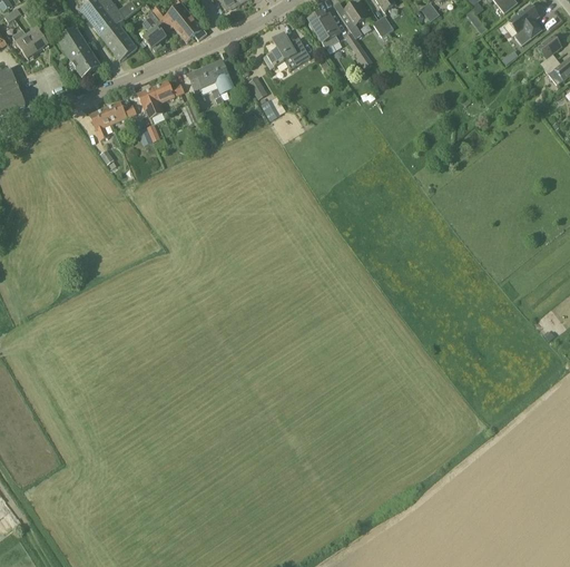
[(118,9),(111,0),(92,0),(80,9),(101,37),(118,23),(138,9),(131,0),(118,9)]
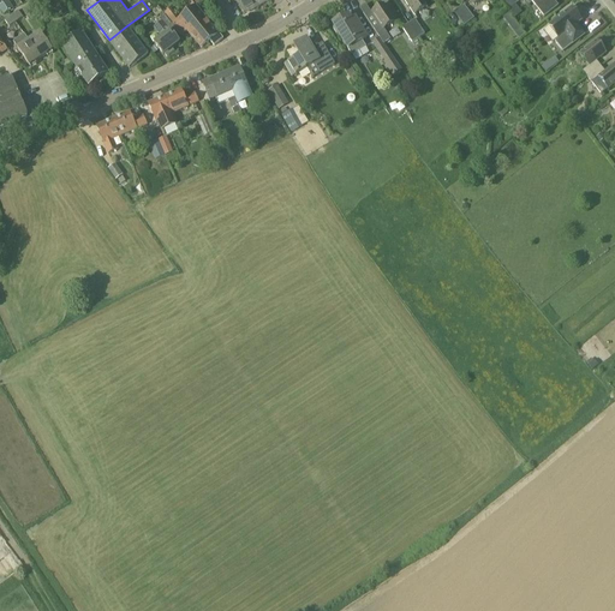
[(238,0),(245,12),(257,5),(255,0),(238,0)]
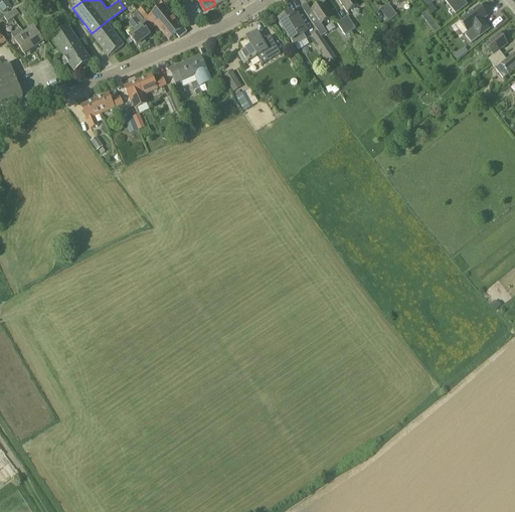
[(340,0),(347,10),(358,3),(356,0),(340,0)]
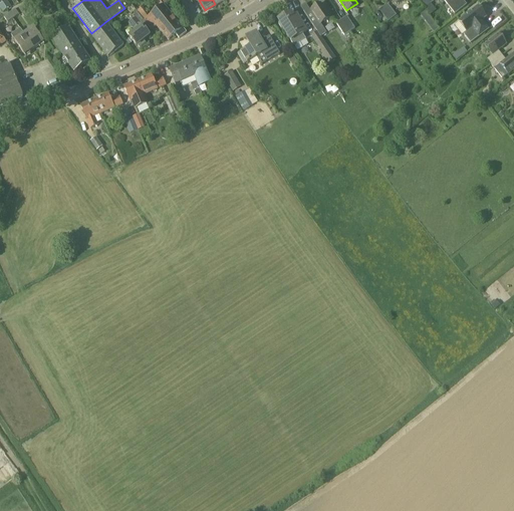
[(451,0),(453,2),(449,4),(455,12),(467,2),(465,0),(451,0)]
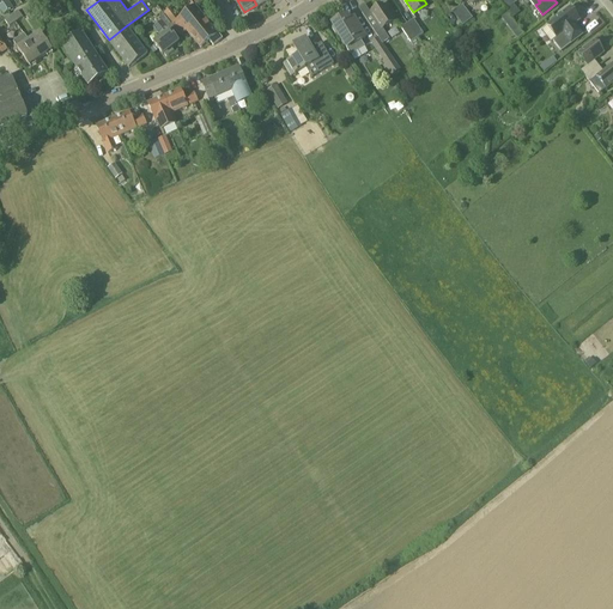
[(371,12),(365,16),(378,35),(383,42),(390,36),(383,28),(395,19),(383,1),(370,10),(371,12)]
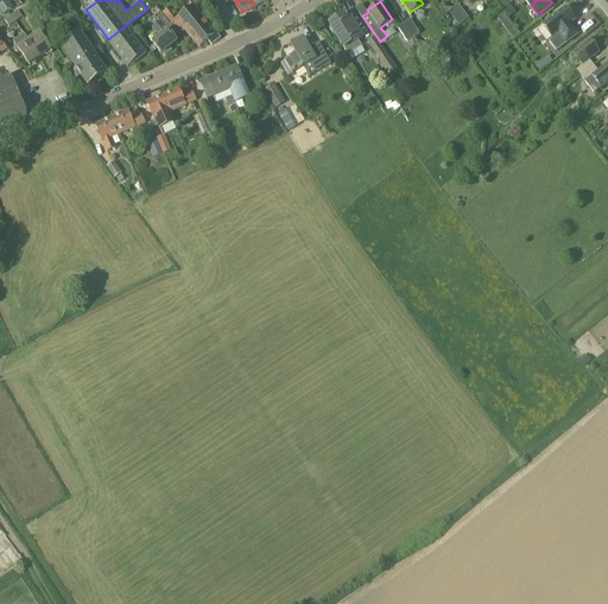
[(30,4),(23,8),(30,18),(36,13),(30,4)]
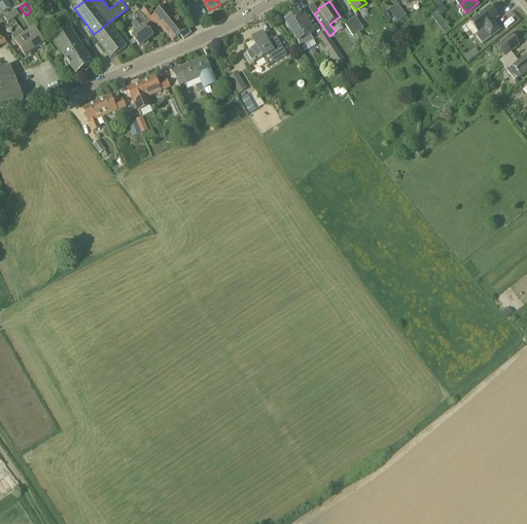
[(140,9),(141,10),(149,22),(155,29),(161,25),(173,39),(179,34),(183,38),(191,31),(188,27),(187,28),(168,3),(153,14),(146,5),(140,9)]
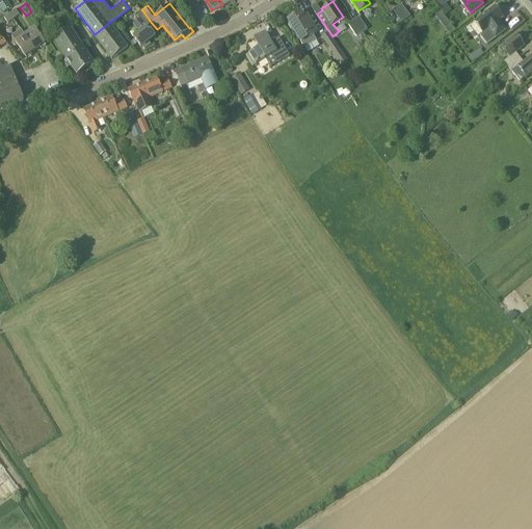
[(401,3),(394,8),(401,19),(408,14),(401,3)]
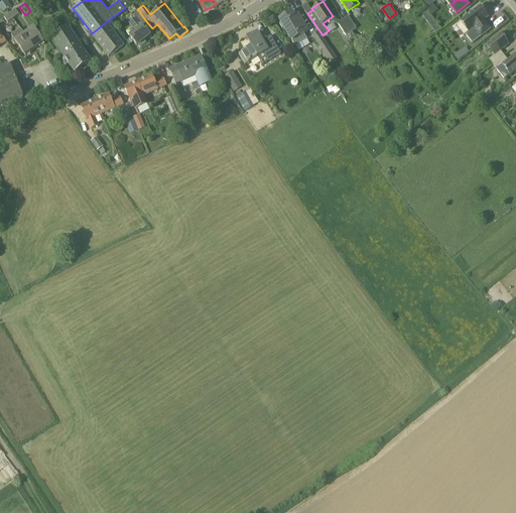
[(473,41),(491,27),(484,18),(488,15),(480,4),(461,19),(469,29),(465,32),(473,41)]
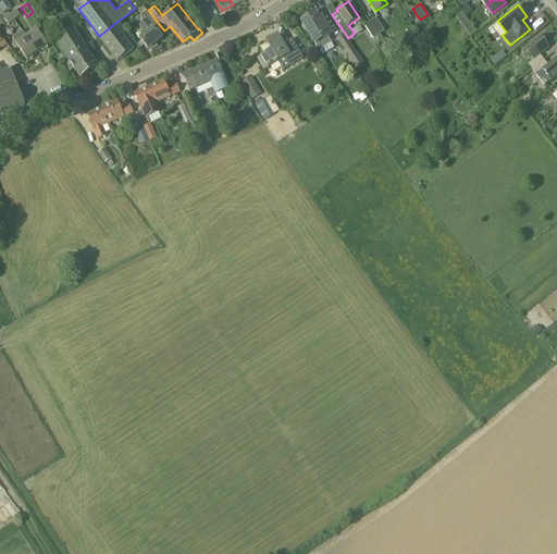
[(16,7),(10,12),(14,17),(21,13),(16,7)]
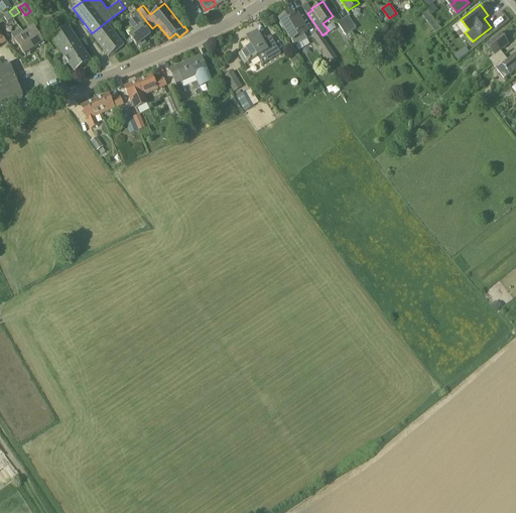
[(420,11),(425,17),(430,13),(426,7),(420,11)]
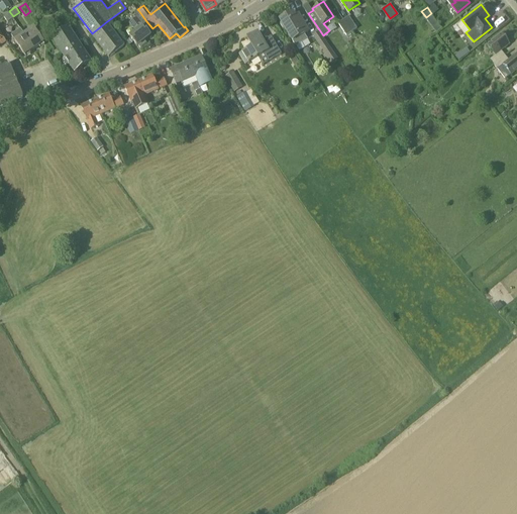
[(137,43),(151,33),(143,24),(146,21),(138,10),(135,13),(136,15),(129,21),(135,28),(129,33),(137,43)]
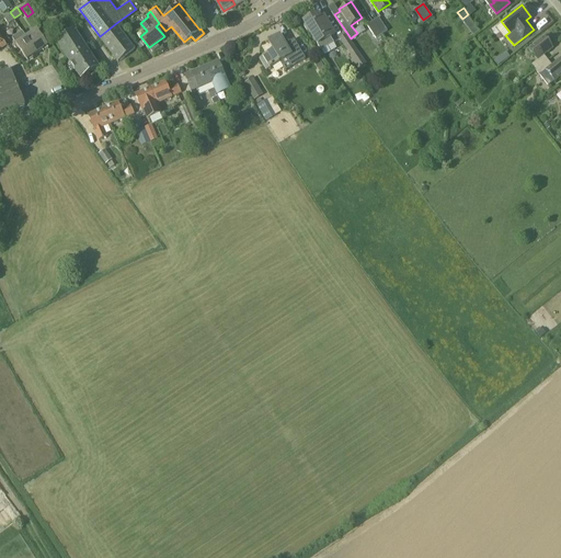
[(321,15),(319,11),(304,19),(305,22),(304,23),(307,29),(308,27),(318,43),(319,42),(322,48),(335,41),(332,34),(335,32),(325,13),(321,15)]
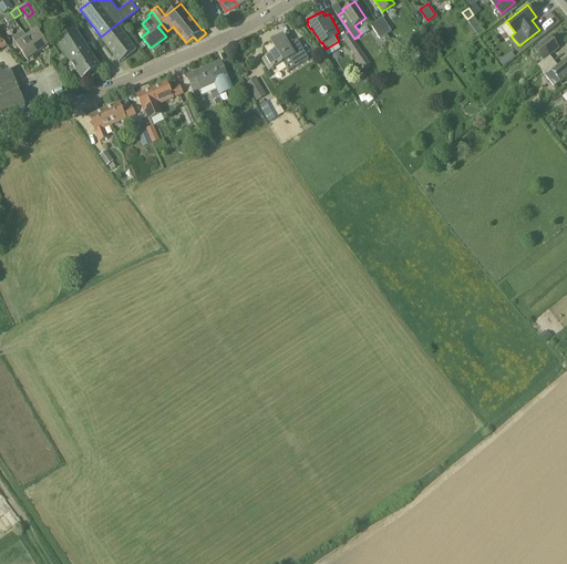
[(10,12),(4,16),(9,22),(14,18),(10,12)]
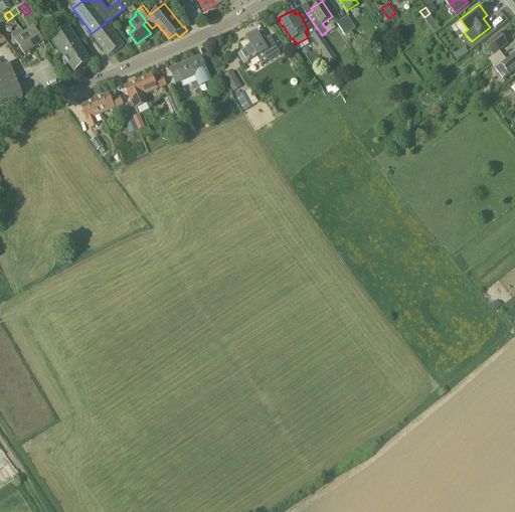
[(348,14),(342,17),(351,29),(356,26),(348,14)]
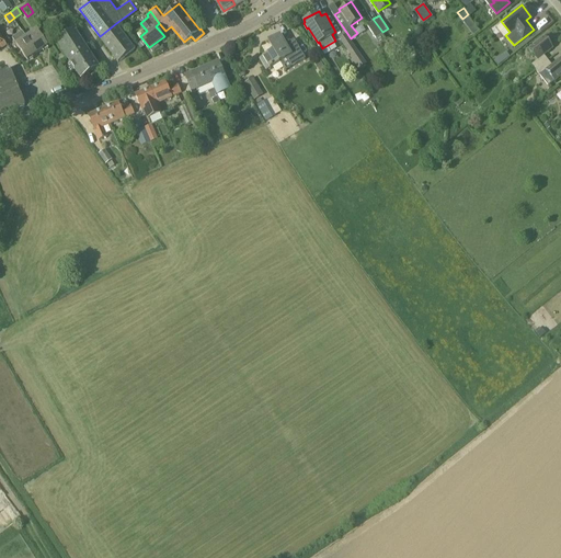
[(373,19),(367,23),(376,36),(382,32),(373,19)]
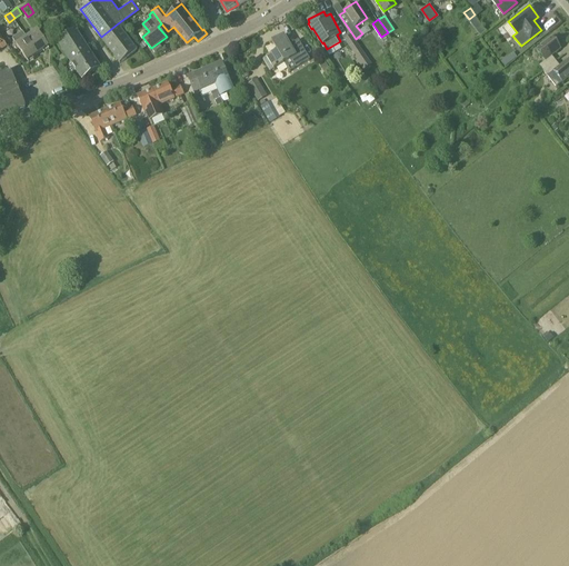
[(120,61),(137,48),(118,23),(101,37),(120,61)]
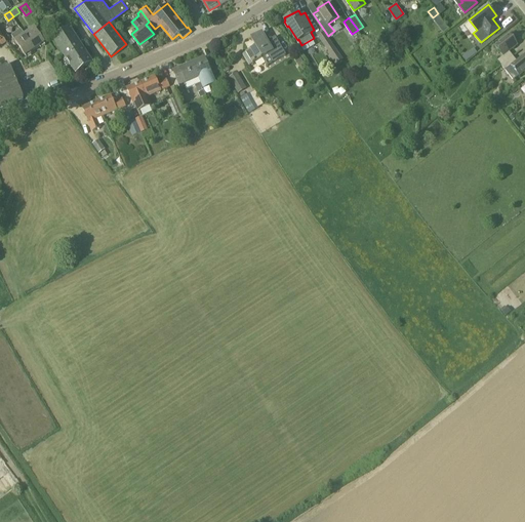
[(35,48),(45,42),(34,26),(25,33),(35,48)]
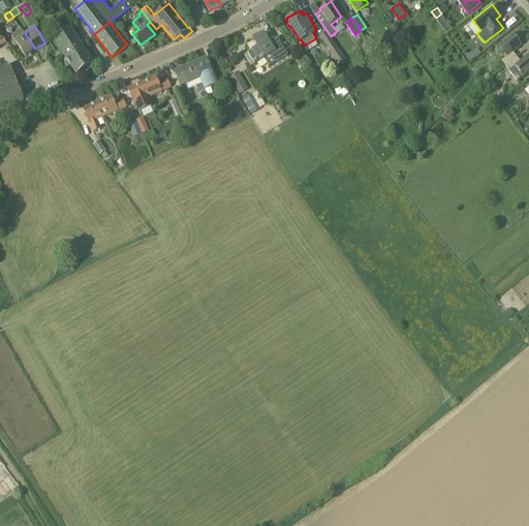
[(81,41),(71,26),(53,38),(63,53),(81,41)]
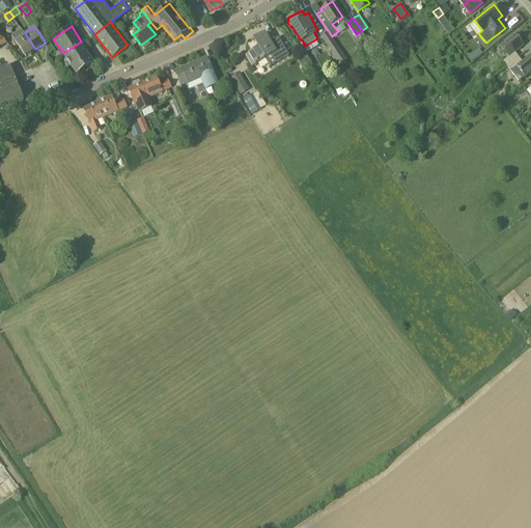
[(328,30),(322,35),(333,51),(339,47),(332,36),(328,30)]
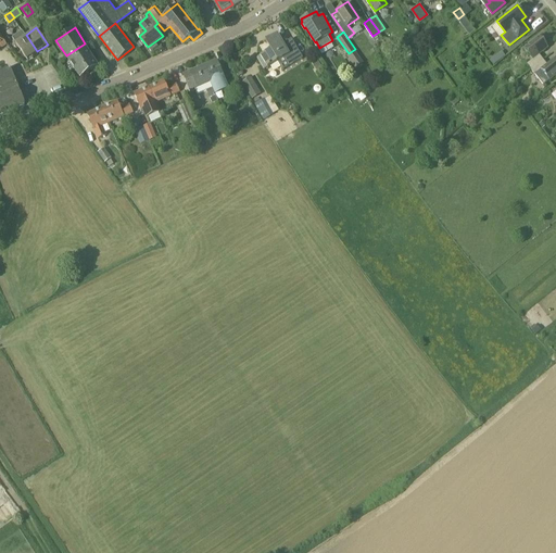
[(270,49),(257,57),(264,67),(278,60),(282,67),(303,55),(294,41),(286,47),(282,41),(278,33),(266,40),(270,49)]
